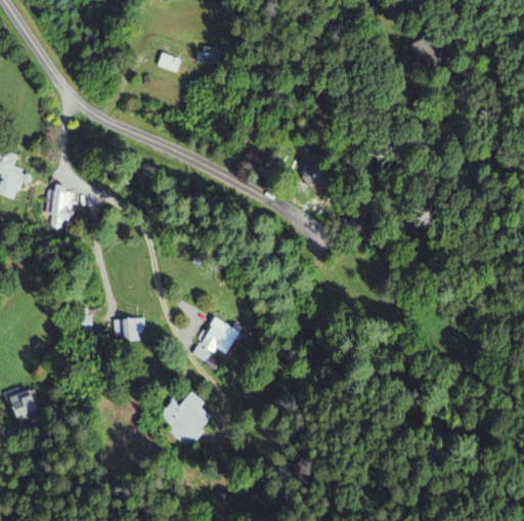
[(157,66),(177,72),(181,58),(161,52),(157,66)]
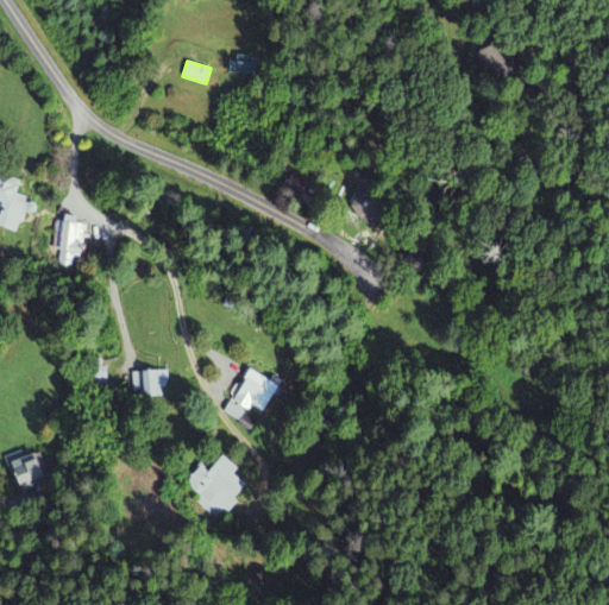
[(0,225),(19,232),(30,199),(16,194),(20,180),(2,174),(0,180),(0,202),(1,203),(0,208),(0,225)]
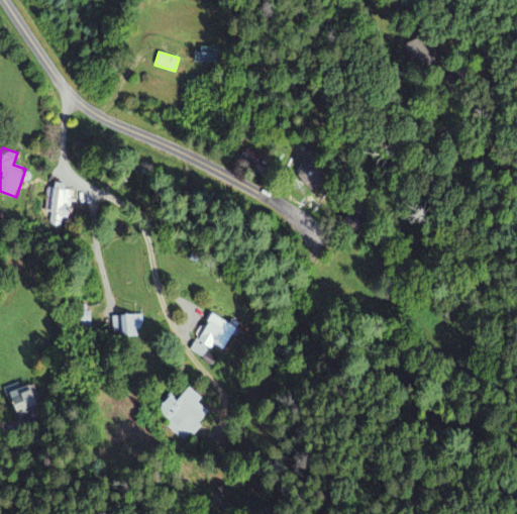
[(65,183),(52,182),(49,223),(70,224),(71,189),(65,189),(65,183)]
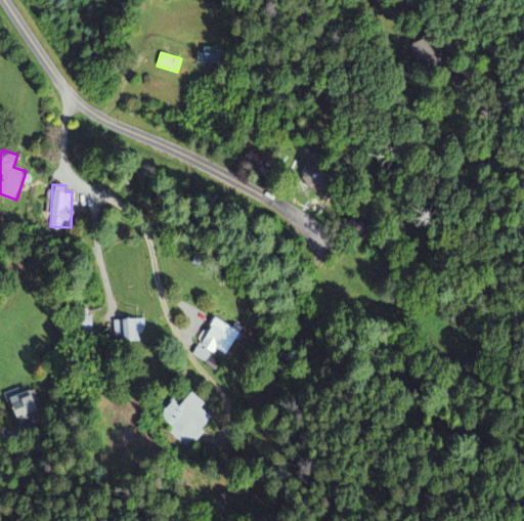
[(209,361),(215,347),(228,354),(241,330),(214,316),(194,355),(209,361)]
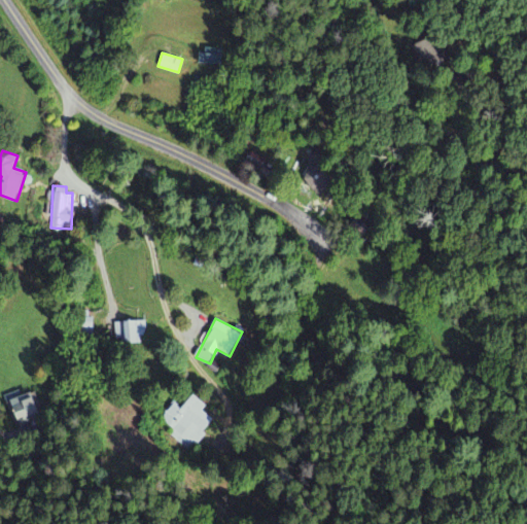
[(145,319),(116,320),(117,343),(146,342),(145,319)]
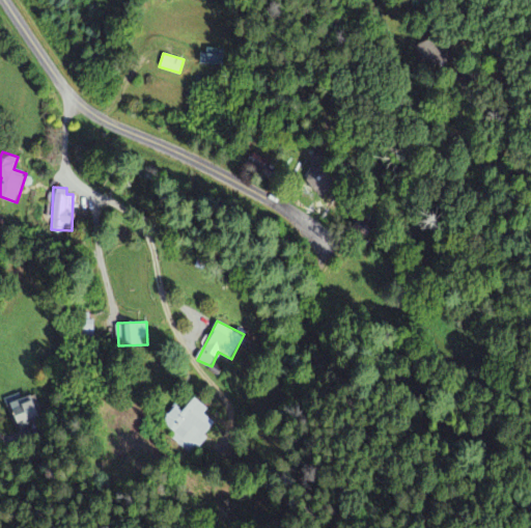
[(193,452),(216,421),(204,413),(208,407),(194,396),(185,409),(176,403),(163,421),(175,431),(171,437),(193,452)]
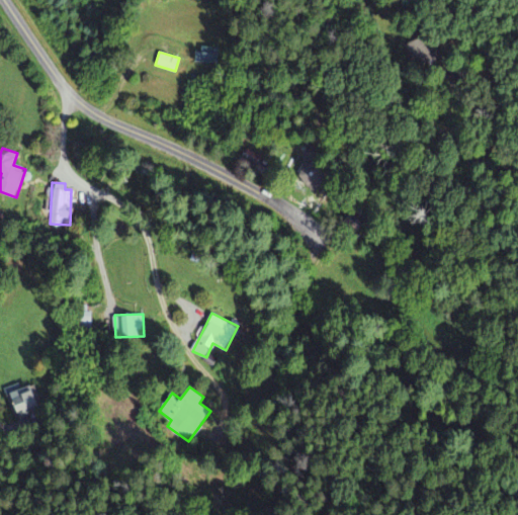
[(0,392),(0,407),(0,414),(38,413),(38,392),(0,392)]
